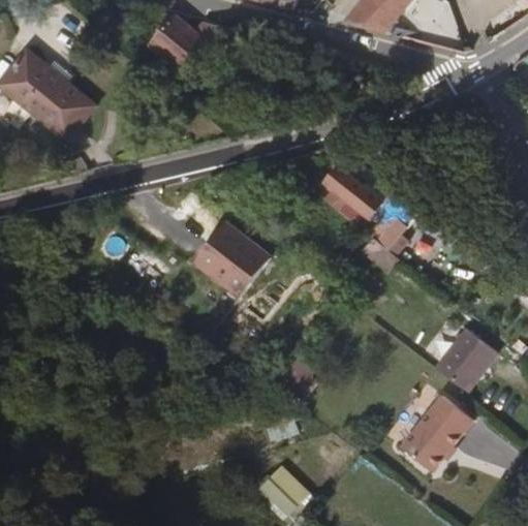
[(267,0),(296,8),(298,0),(267,0)]
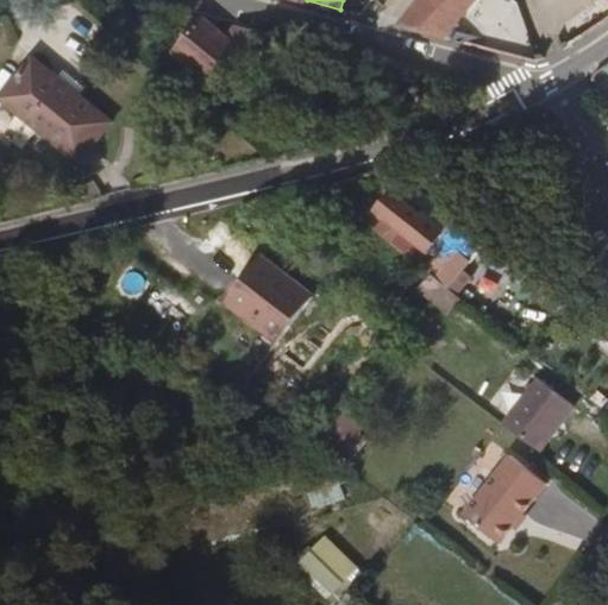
[(374,0),(362,14),(400,25),(420,0),(374,0)]
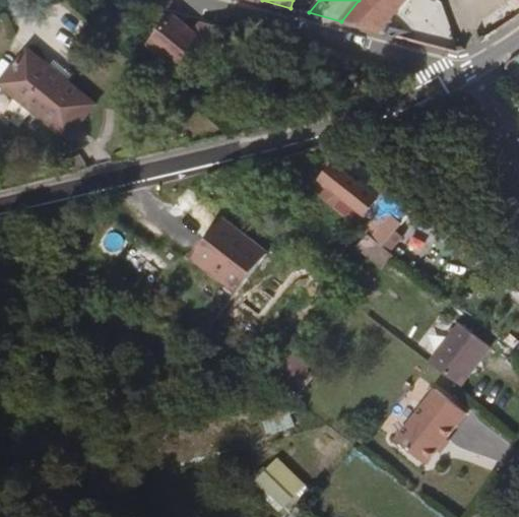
[(359,0),(341,21),(438,49),(448,48),(446,42),(388,18),(403,0),(359,0)]
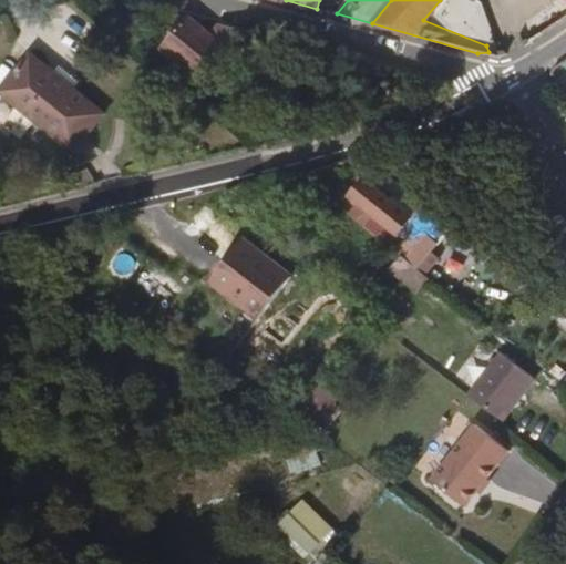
[(217,44),(226,53),(246,30),(215,22),(204,34),(183,17),(174,27),(168,22),(163,30),(167,34),(158,44),(193,72),(217,44)]
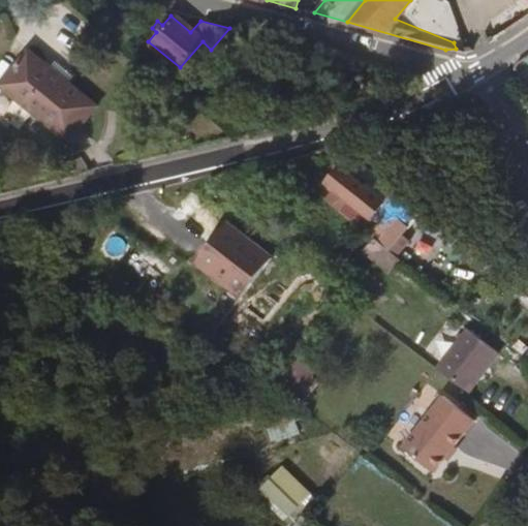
[(489,32),(498,25),(496,19),(490,16),(485,17),(482,24),(485,29),(489,32)]
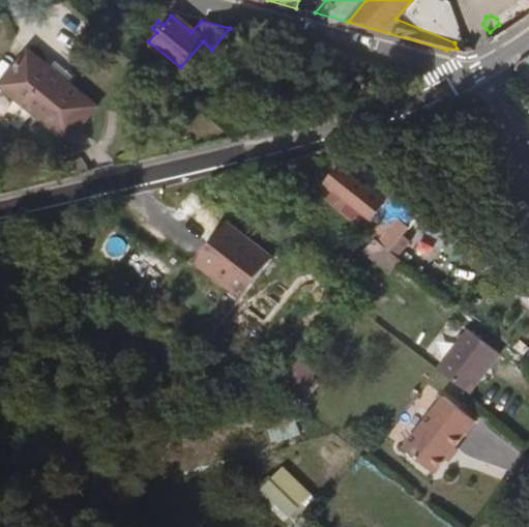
[(0,84),(67,138),(95,101),(28,49),(0,82),(0,84)]
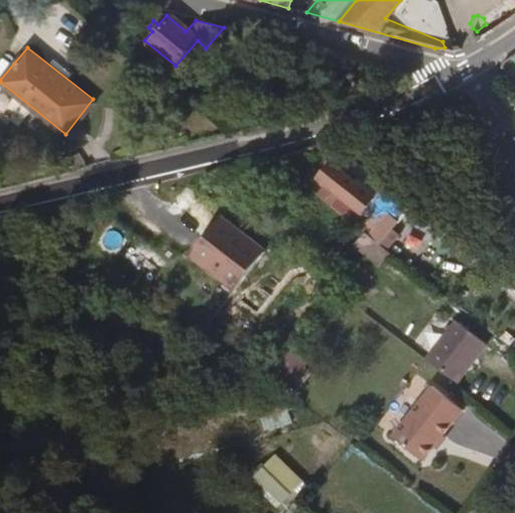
[(273,114),(279,108),(272,102),(266,108),(273,114)]
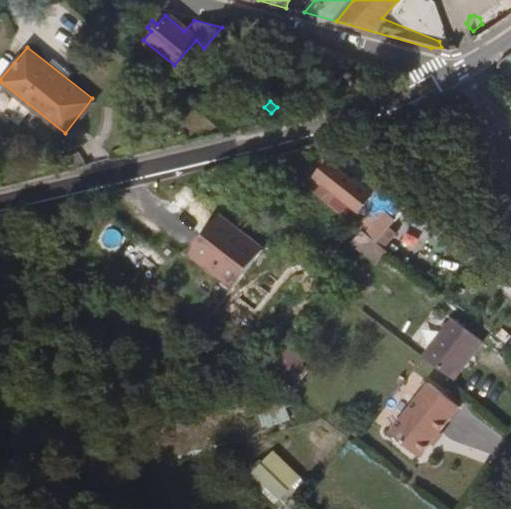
[(352,211),(366,192),(351,180),(355,175),(350,172),(343,179),(321,160),(308,175),(317,183),(310,191),(322,201),(330,193),(352,211)]
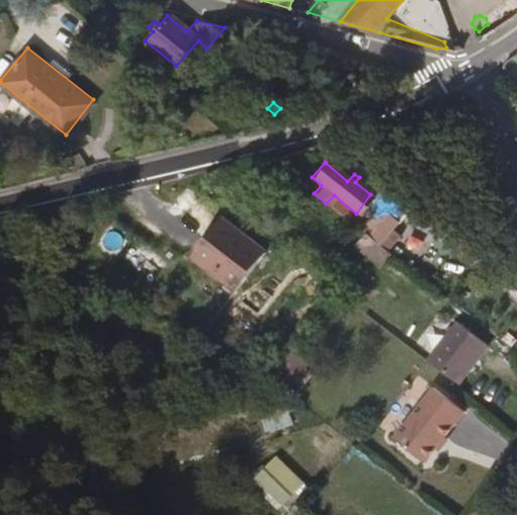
[(402,204),(400,203),(390,195),(385,198),(398,208),(402,204)]
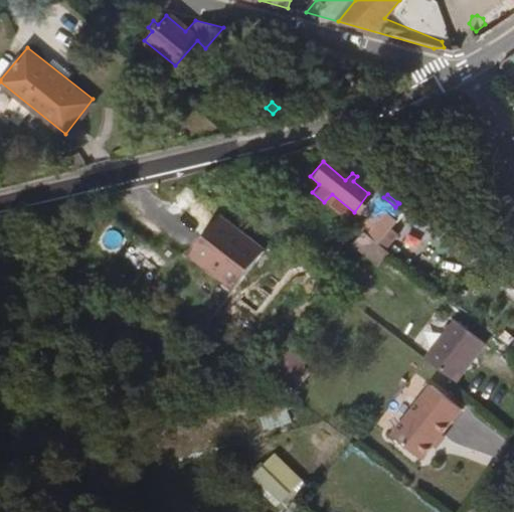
[(362,233),(377,246),(396,222),(381,210),(362,233)]
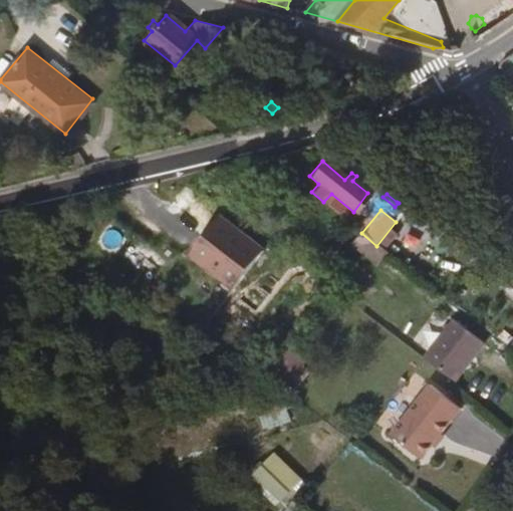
[(230,286),(260,249),(217,214),(188,251),(230,286)]
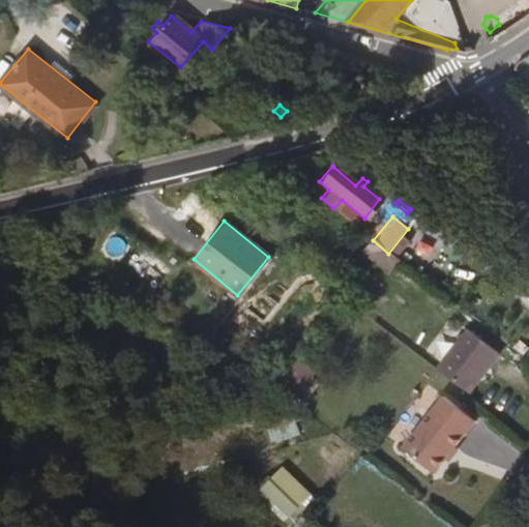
[(415,237),(408,246),(431,264),(438,256),(415,237)]
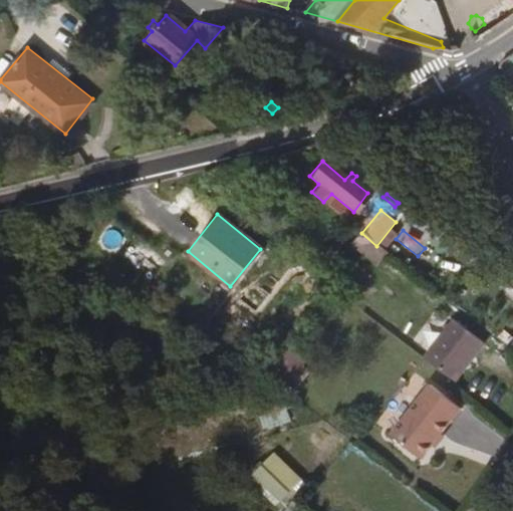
[(449,382),(477,346),(446,321),(417,357),(449,382)]
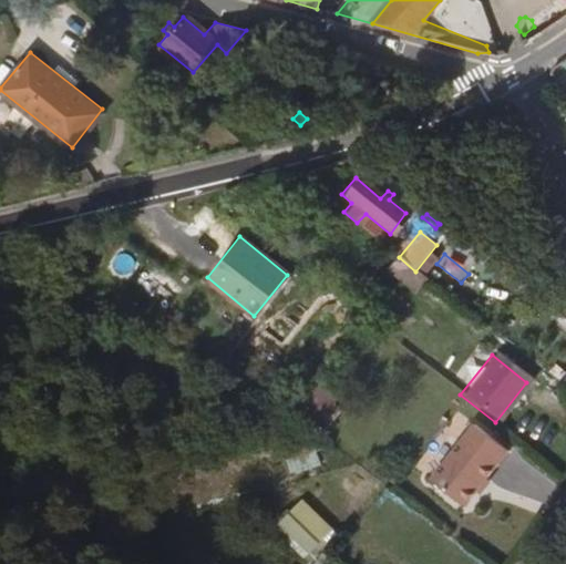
[(291,408),(304,417),(321,397),(309,387),(291,408)]
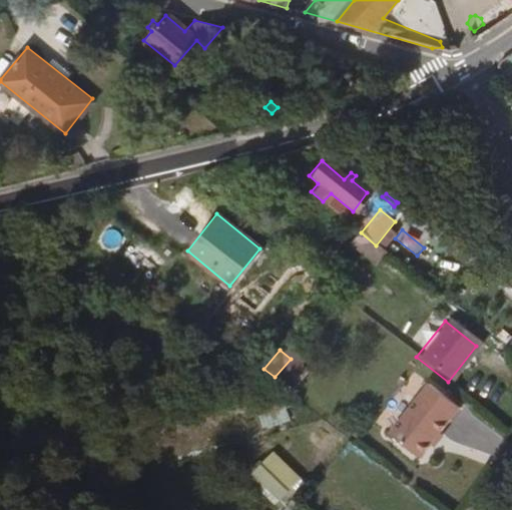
[(275,377),(281,382),(298,364),(291,359),(275,377)]
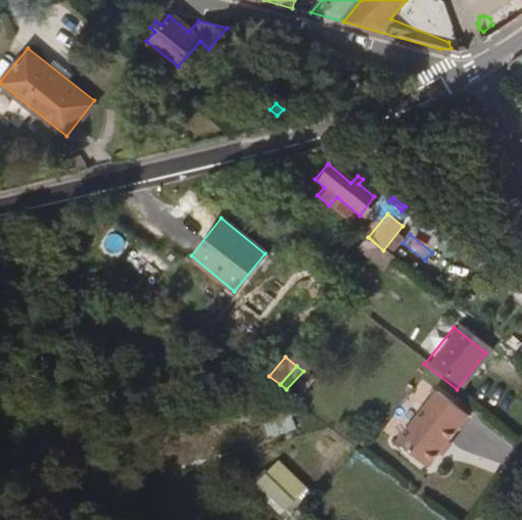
[(430,456),(440,442),(461,420),(430,394),(389,442),(420,467),(430,456)]
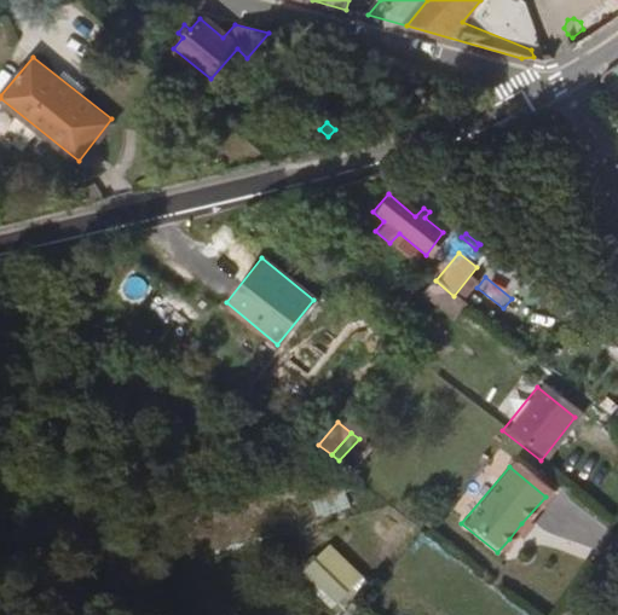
[(509,539),(515,544),(529,529),(521,523),(509,539)]
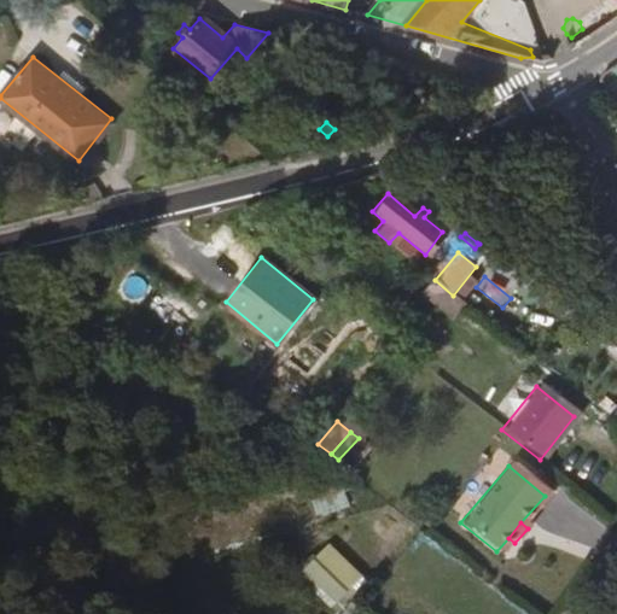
[(337,606),(368,574),(332,538),(301,569),(337,606)]
